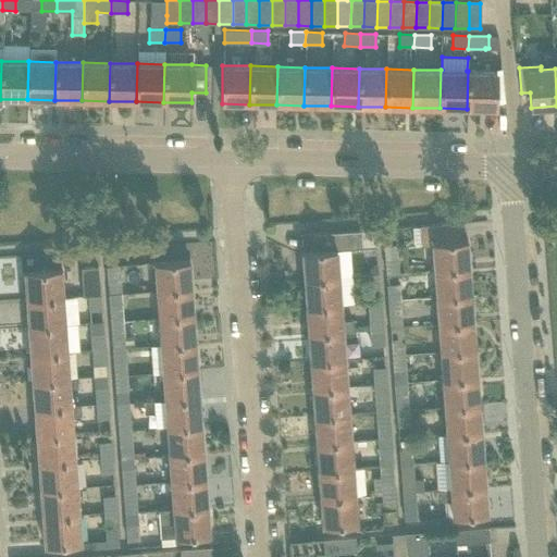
[(495,109),(495,87),(496,71),(468,71),(467,109),(495,109)]
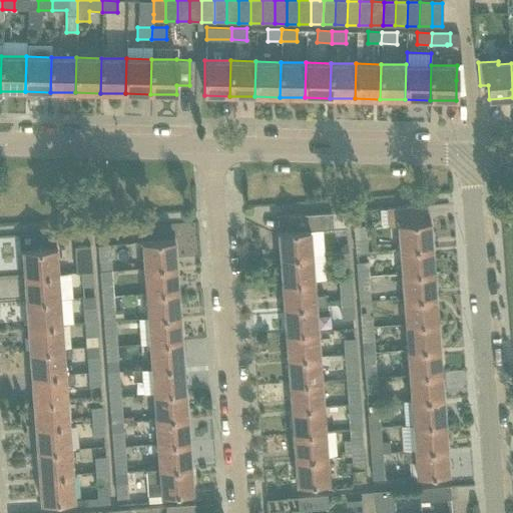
[(424,220),(423,205),(397,206),(400,248),(432,246),(430,220),(424,220)]
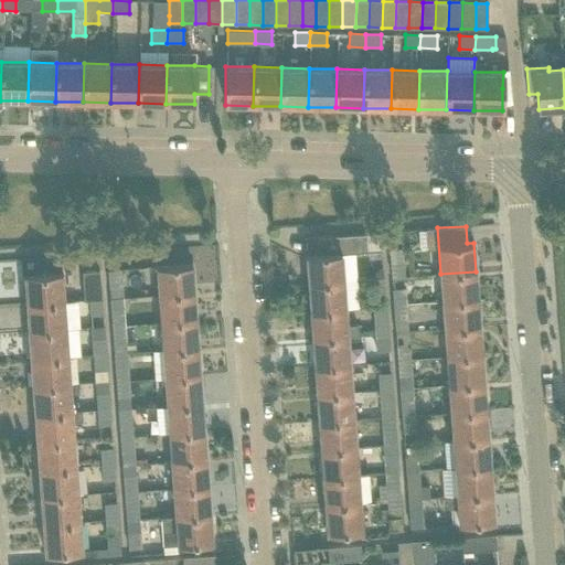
[(343,281),(341,254),(381,251),(380,233),(318,237),(319,254),(306,255),(308,284),(343,281)]
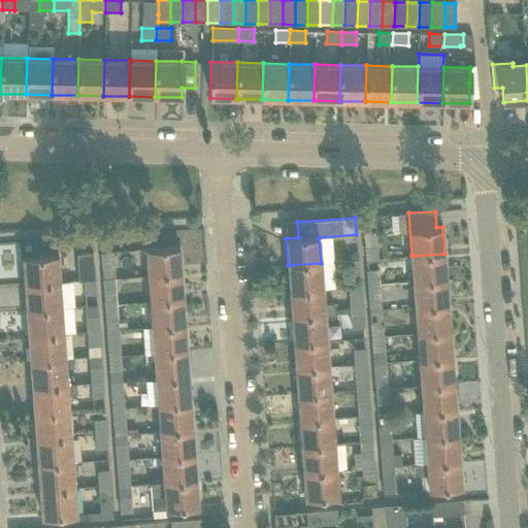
[(375,232),(365,233),(367,259),(377,258),(375,232)]
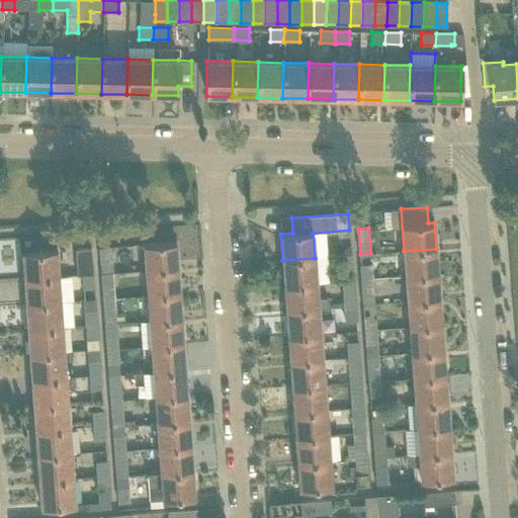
[(176,242),(144,244),(146,270),(178,268),(176,242)]
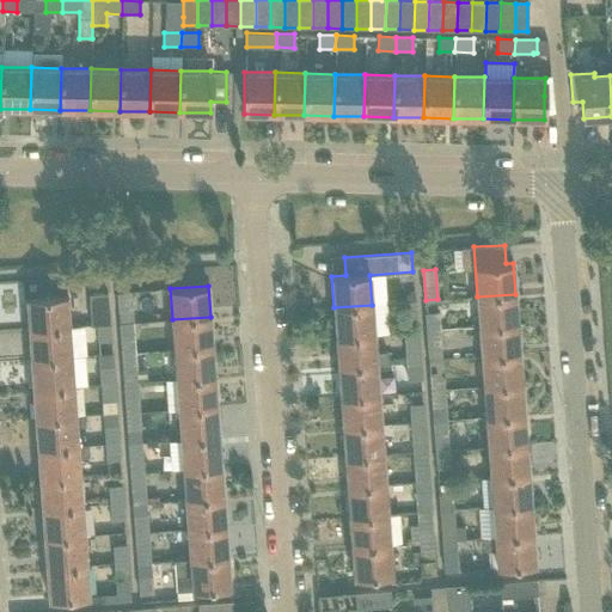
[(133,322),(130,292),(118,293),(121,323),(133,322)]
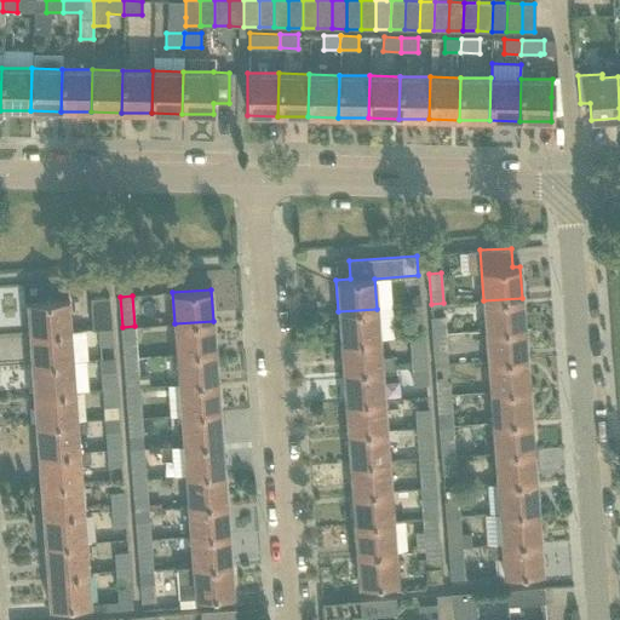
[(112,328),(109,297),(90,298),(92,329),(97,329),(112,328)]
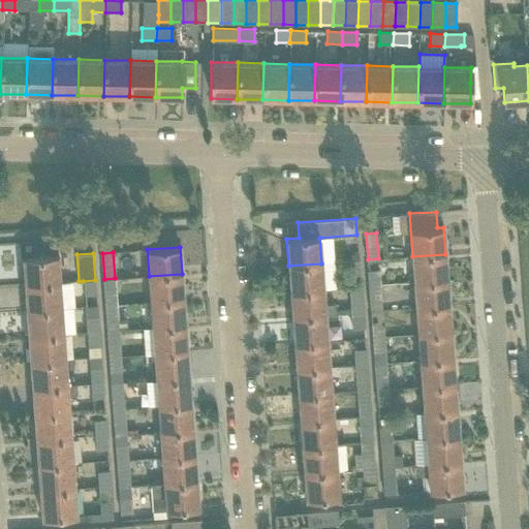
[(447,280),(445,254),(412,256),(414,282),(447,280)]
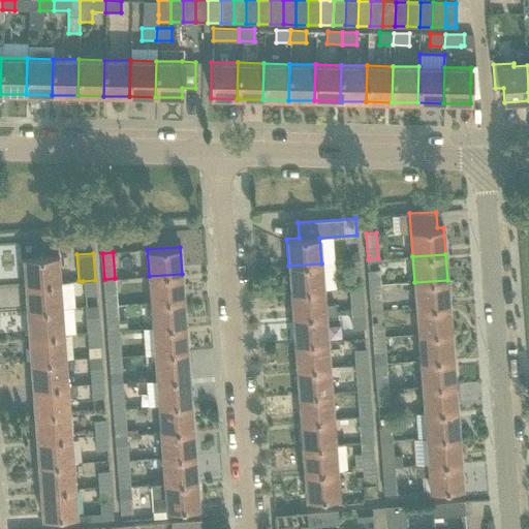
[(60,282),(58,256),(22,258),(24,285),(60,282)]
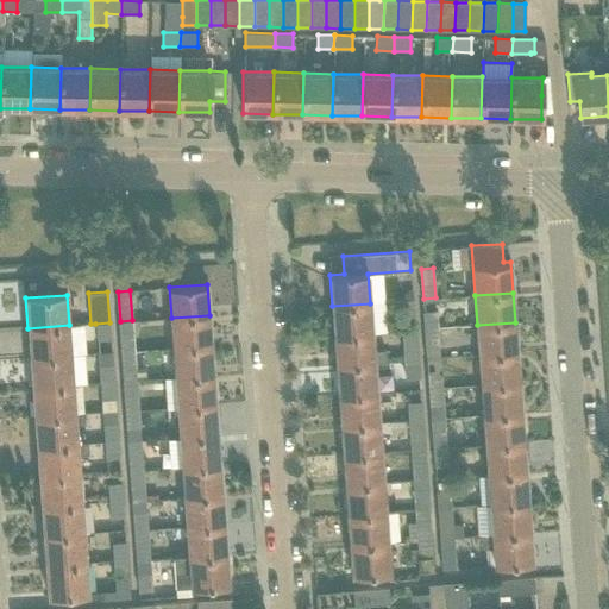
[(415,318),(414,299),(400,300),(401,319),(415,318)]
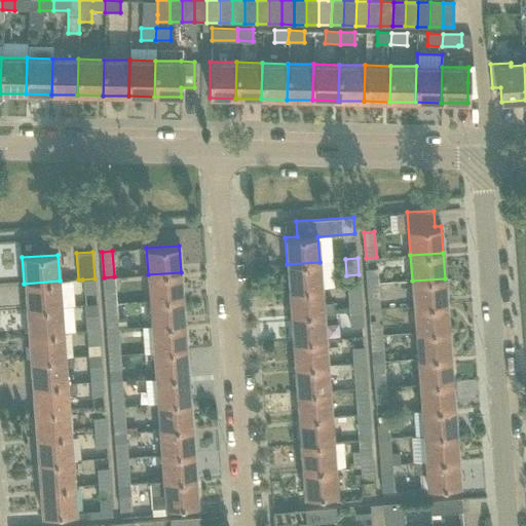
[(322,288),(320,262),(287,264),(288,290),(322,288)]
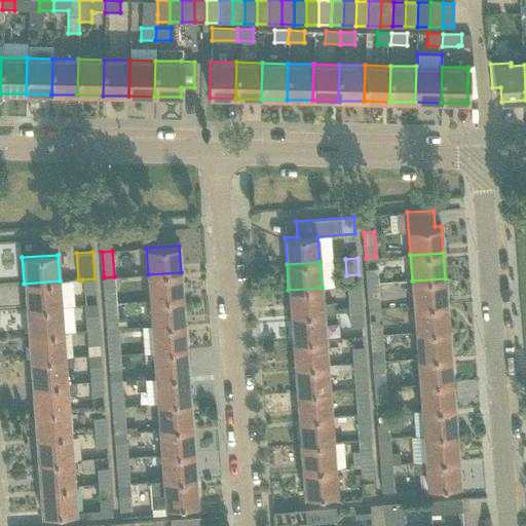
[(378,284),(377,267),(364,268),(366,285),(378,284)]
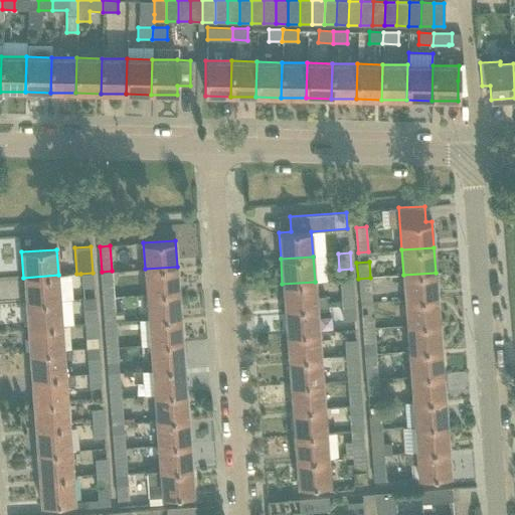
[(179,292),(177,267),(145,269),(146,294),(179,292)]
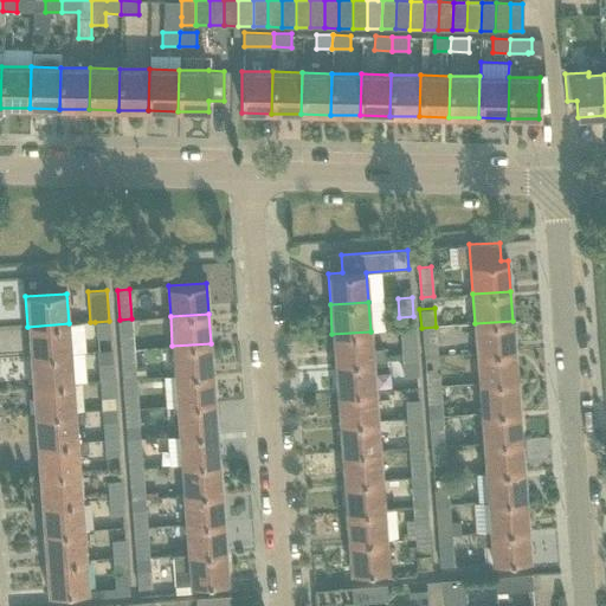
[(133,349),(131,318),(120,320),(121,349),(133,349)]
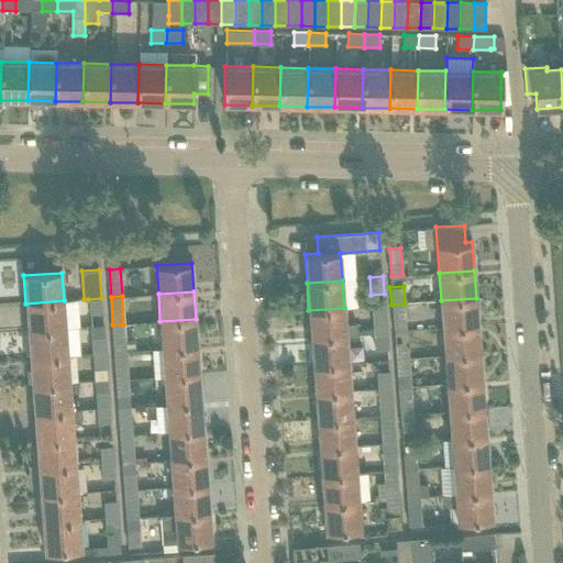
[(102,313),(101,298),(88,299),(90,315),(102,313)]
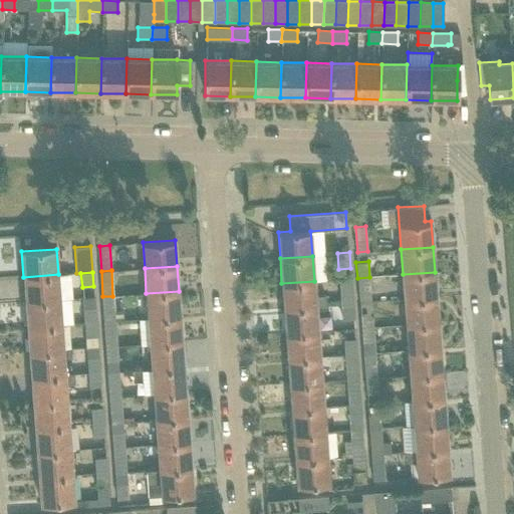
[(437,297),(435,272),(403,274),(404,299),(437,297)]
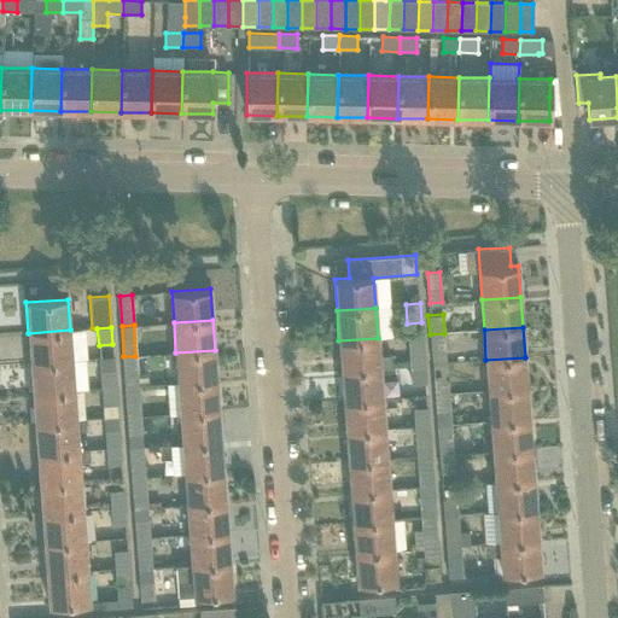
[(71,360),(70,330),(28,333),(29,363),(71,360)]
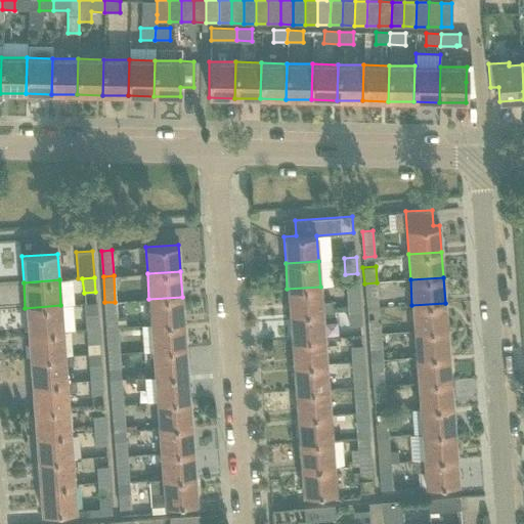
[(357,282),(346,284),(348,310),(359,309),(357,282)]
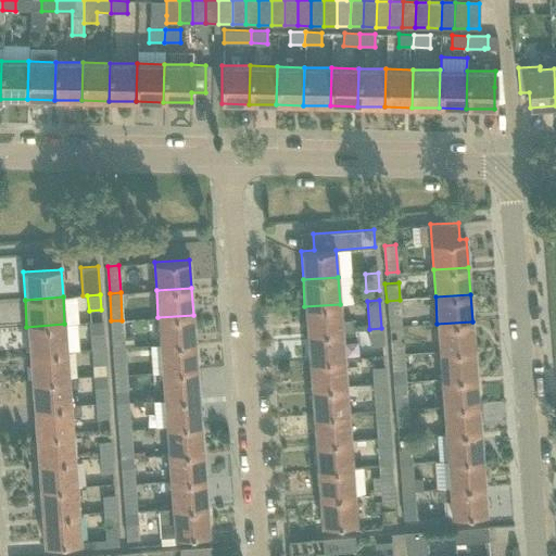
[(402,327),(400,300),(387,301),(389,328),(402,327)]
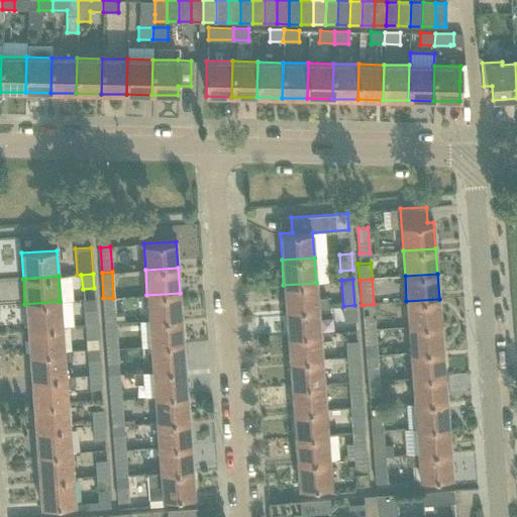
[(317,298),(316,283),(283,285),(285,310),(318,308),(327,307),(326,297),(317,298)]
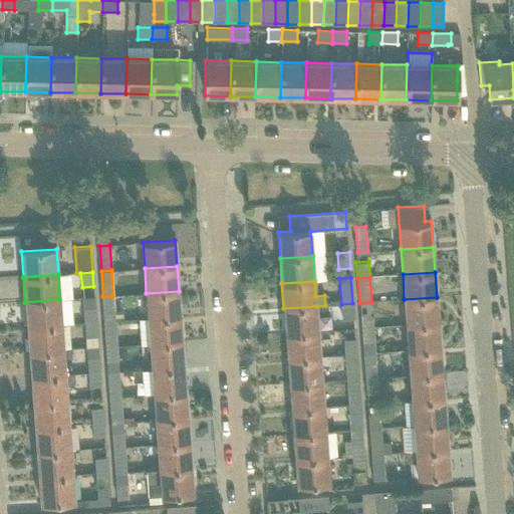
[(179,291),(146,293),(148,318),(181,316),(179,291)]
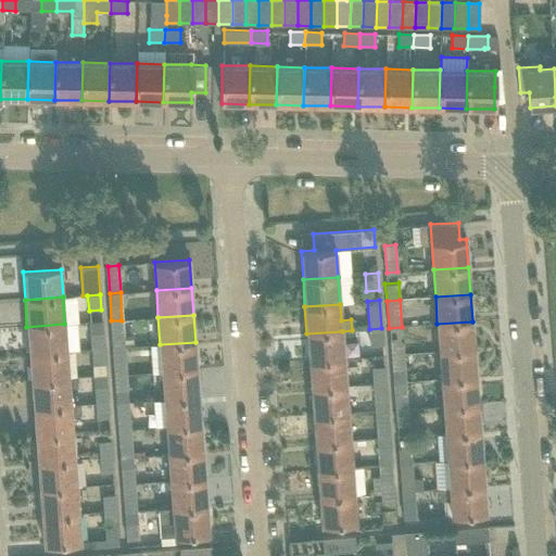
[(122,320),(111,320),(113,346),(125,346),(122,320)]
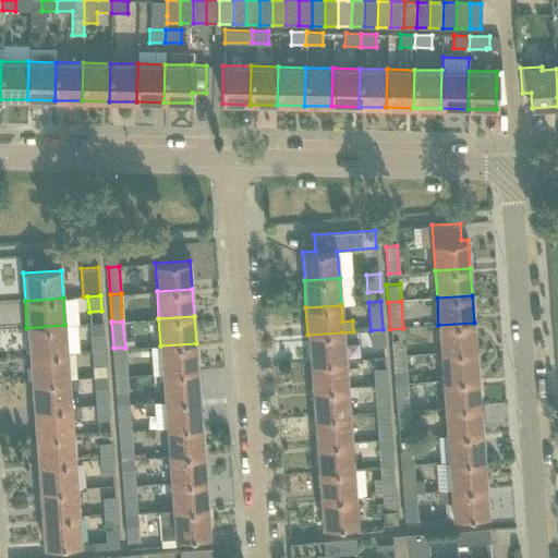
[(476,350),(474,323),(438,325),(440,352),(476,350)]
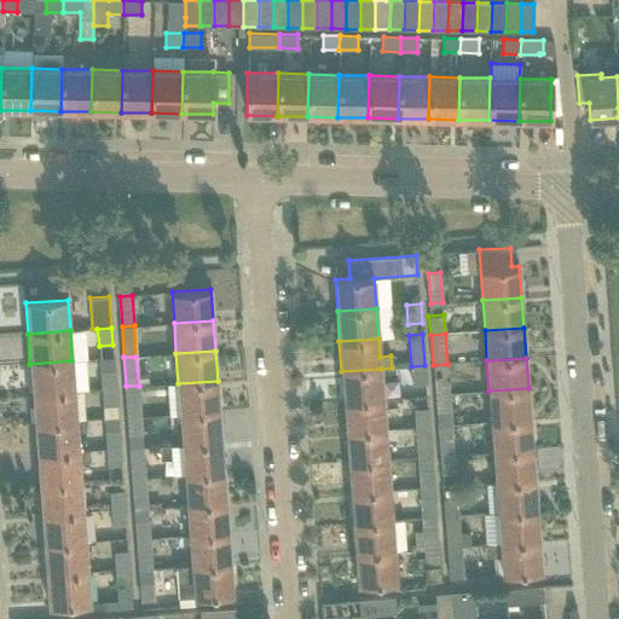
[(74,391),(71,360),(29,364),(32,394),(74,391)]
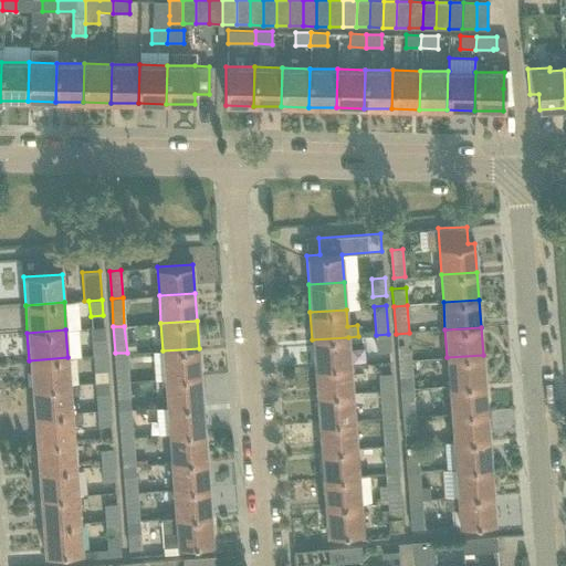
[(411,360),(409,333),(396,334),(398,362),(411,360)]
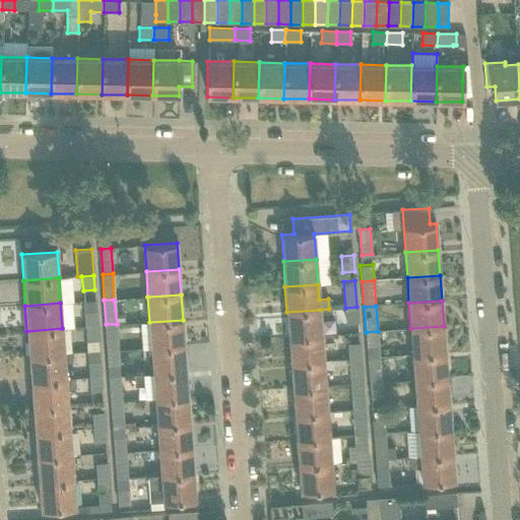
[(359,322),(356,307),(345,308),(346,323),(359,322)]
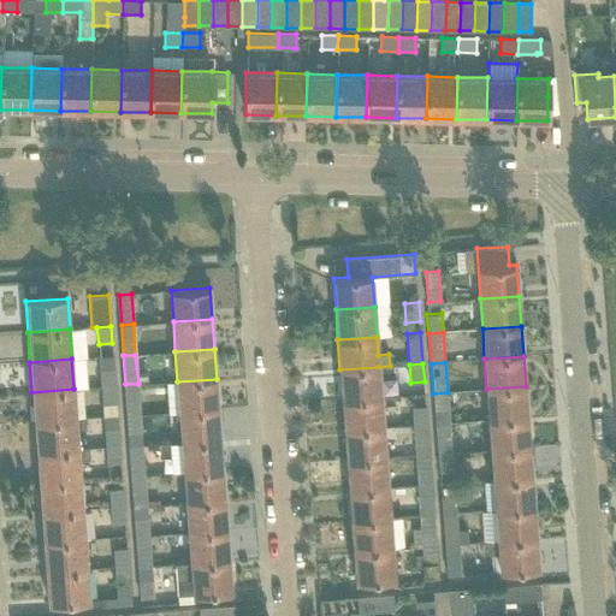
[(381,397),(379,367),(339,369),(342,400),(381,397)]
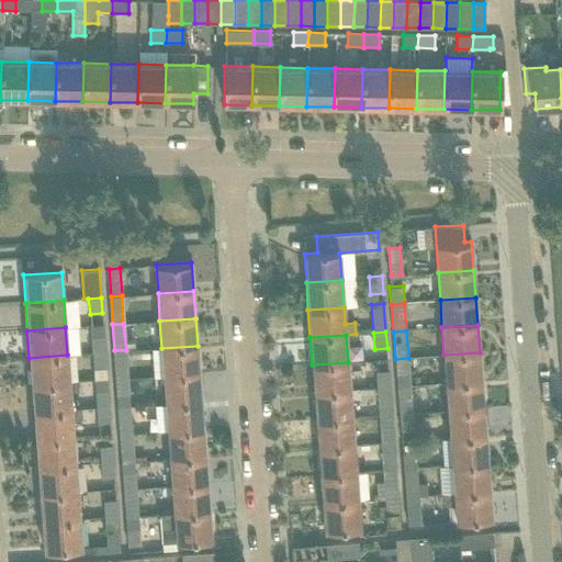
[(103,336),(91,337),(92,353),(104,352),(103,336)]
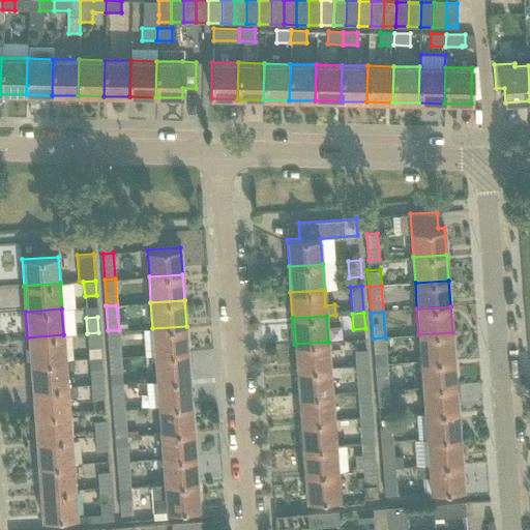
[(187,352),(186,326),(152,328),(154,354),(187,352)]
